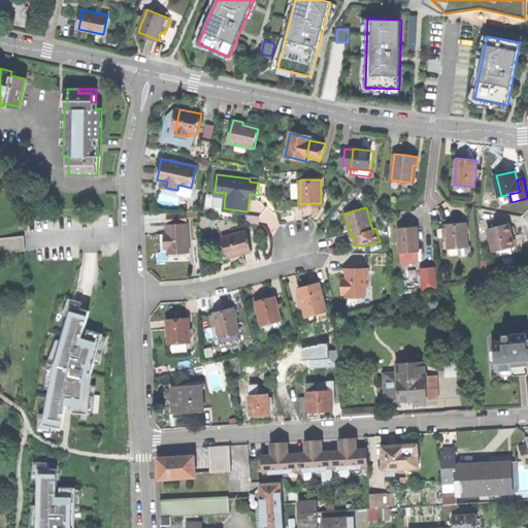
[(167,213),(168,225),(188,223),(187,212),(167,213)]
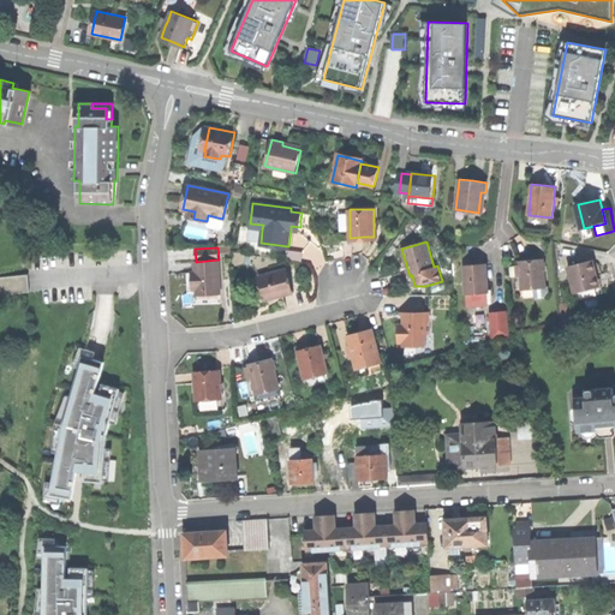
[(219,260),(196,262),(196,272),(191,272),(192,288),(197,288),(197,291),(220,290),(219,260)]
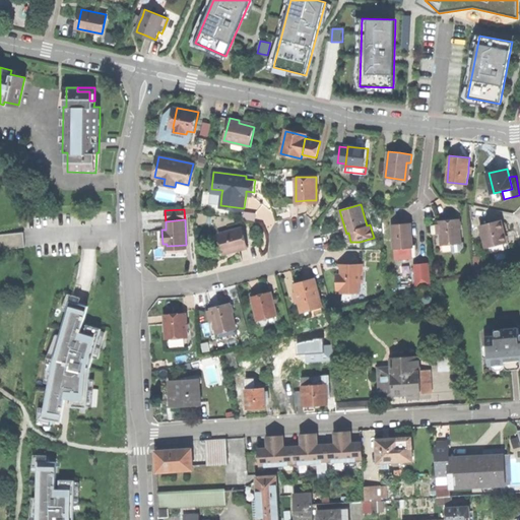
[(449,220),(439,221),(439,224),(440,234),(441,245),(451,244),(461,243),(461,242),(459,219),(449,220)]
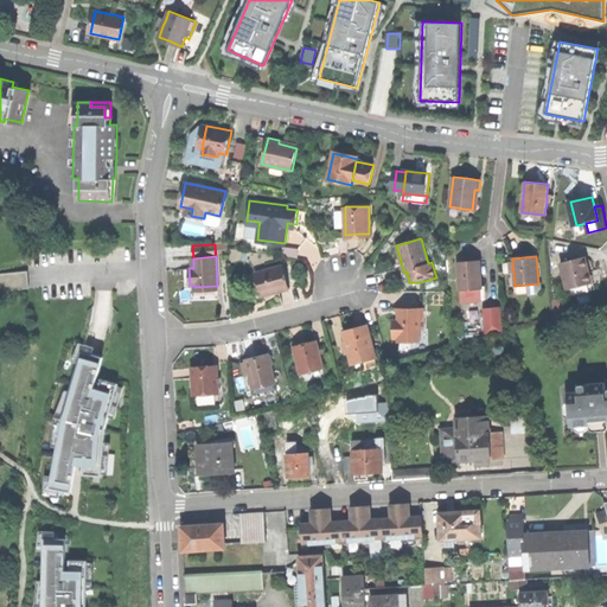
[(585,259),(561,264),(567,288),(590,282),(587,270),(585,259)]
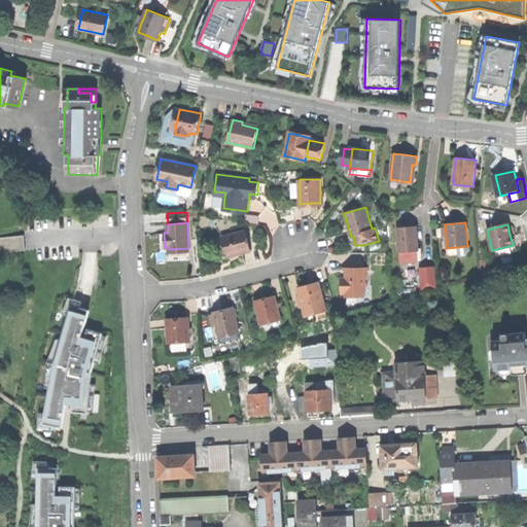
[(410,226),(403,227),(403,230),(397,231),(399,252),(418,251),(416,226),(410,226)]
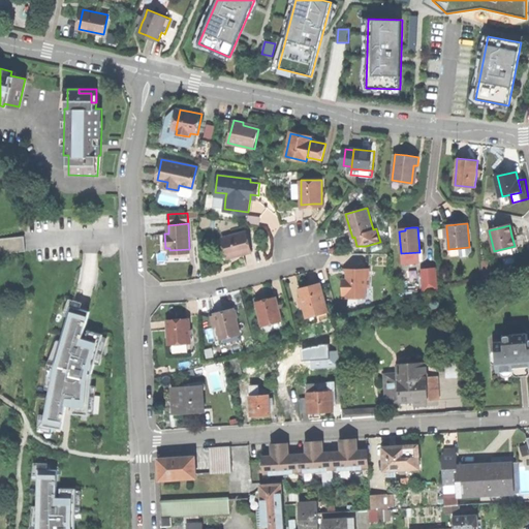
[(223,238),(228,257),(239,254),(252,251),(247,231),(223,238)]
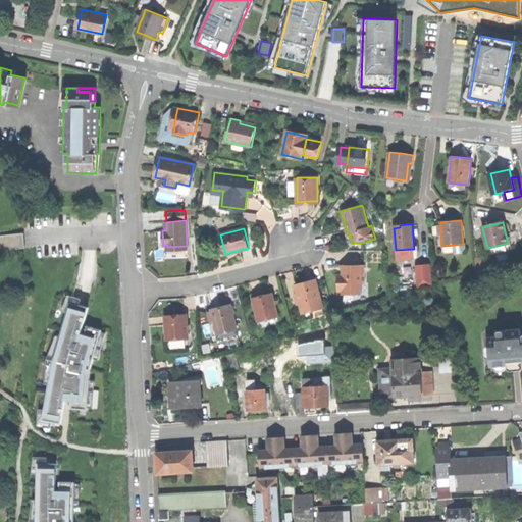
[(0,236),(0,251),(24,248),(23,233),(0,236)]
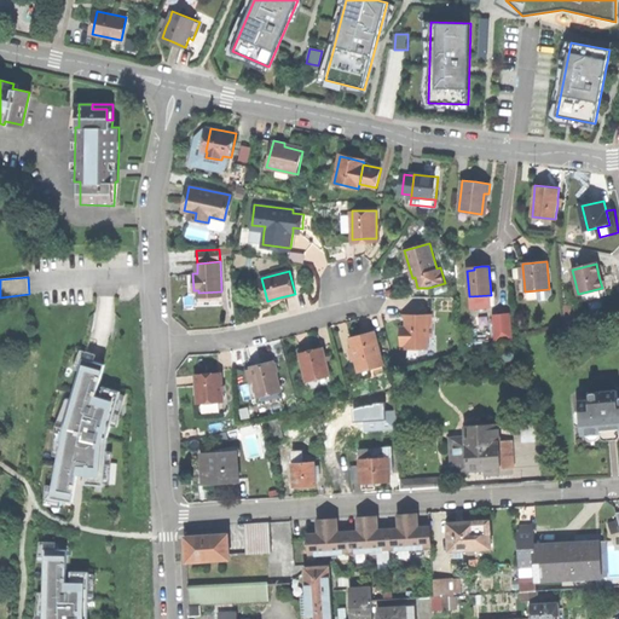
[(551,288),(549,288),(549,289),(537,290),(538,300),(548,299),(553,294),(551,288)]
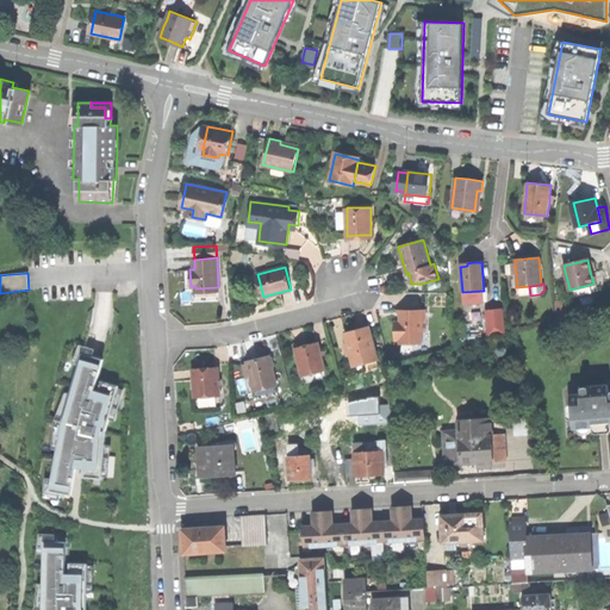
[(484,302),(484,291),(462,292),(464,304),(484,302)]
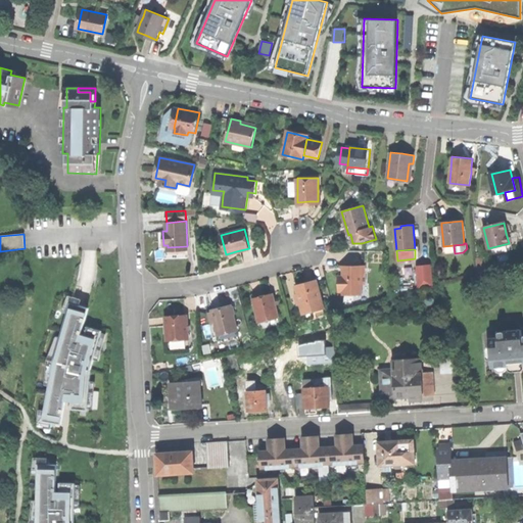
[(431,265),(417,266),(419,289),(433,285),(431,265)]
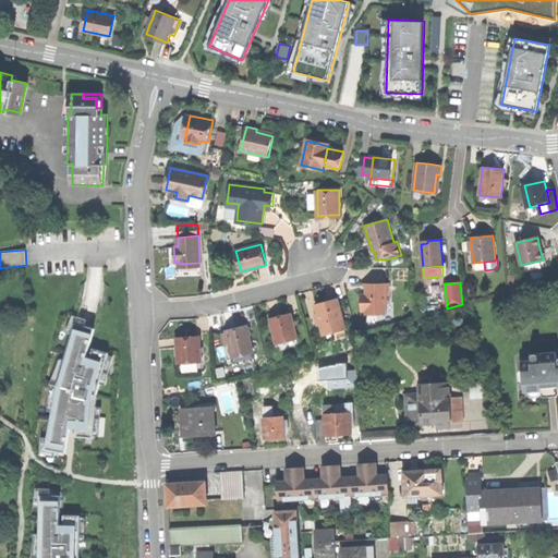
[(389,284),(366,283),(366,290),(366,294),(361,294),(361,314),(385,315),(385,303),(389,303),(389,284)]
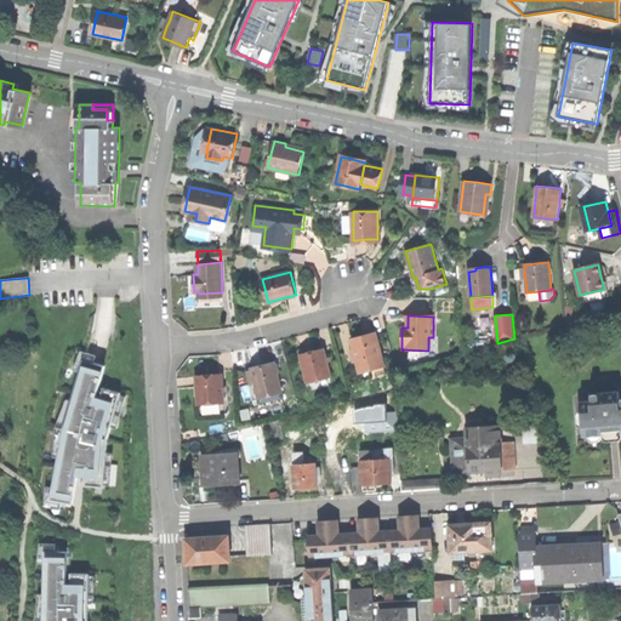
[(364,335),(353,339),(363,370),(385,364),(376,332),(364,335)]
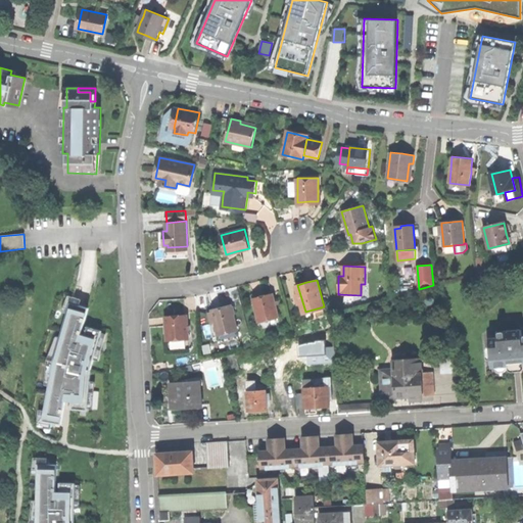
[(262,296),(253,298),(259,320),(279,315),(276,305),(275,300),(273,293),(262,296)]
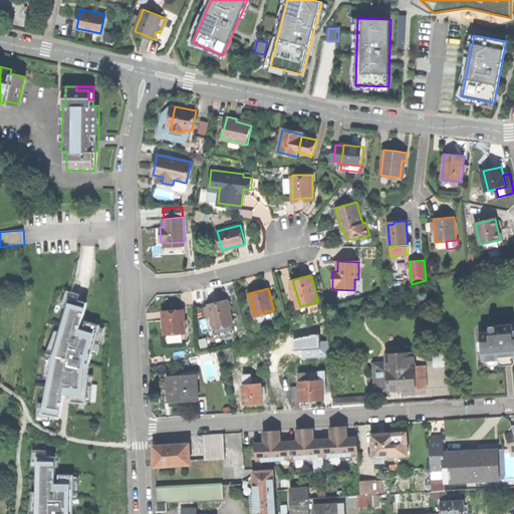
[(52,355),(41,414),(60,417),(64,395),(71,396),(70,403),(86,404),(89,363),(100,325),(85,320),(83,329),(79,328),(87,303),(69,297),(52,355)]
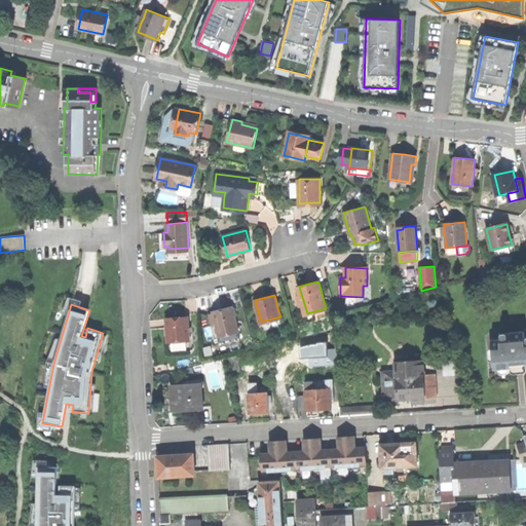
[(223,308),(214,311),(219,333),(239,328),(233,306),(223,308)]
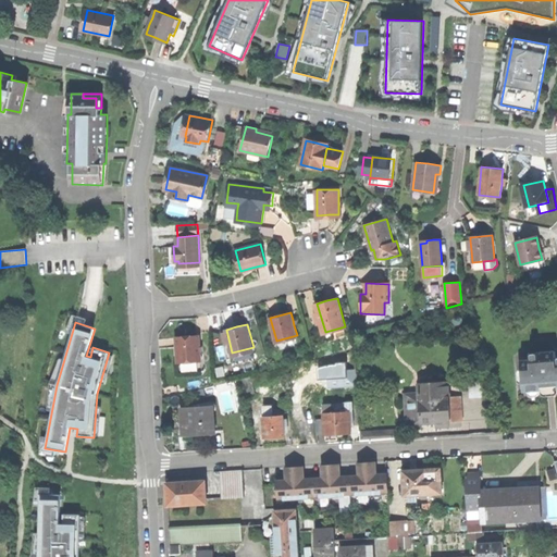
[(347,331),(345,326),(325,332),(326,336),(347,331)]
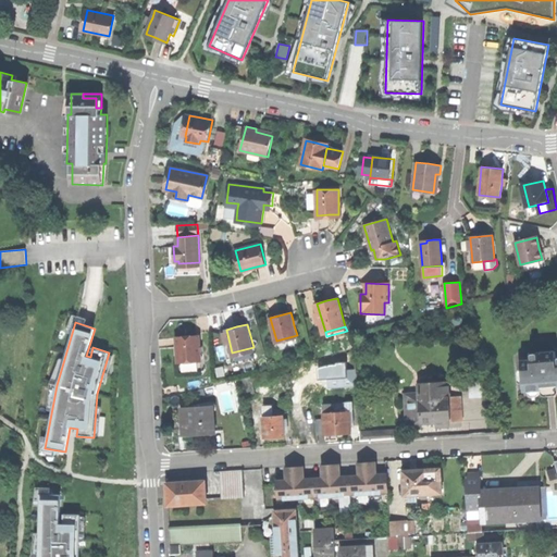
[(297,338),(297,335),(276,341),(277,344),(297,338)]
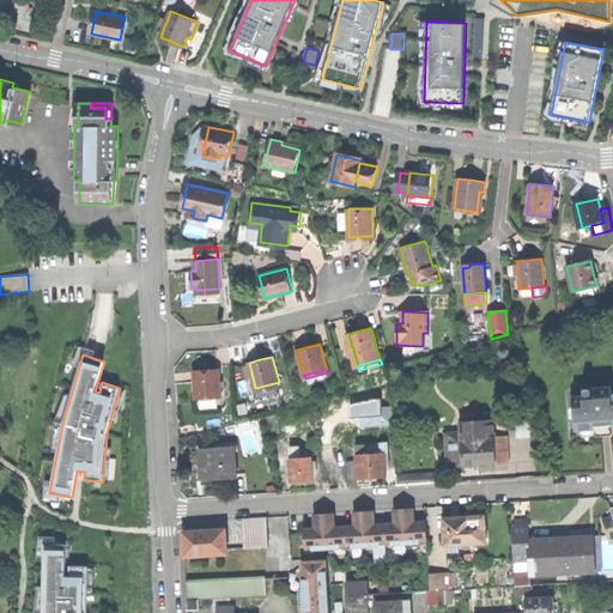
[(206,370),(194,371),(196,399),(222,398),(219,370),(206,370)]
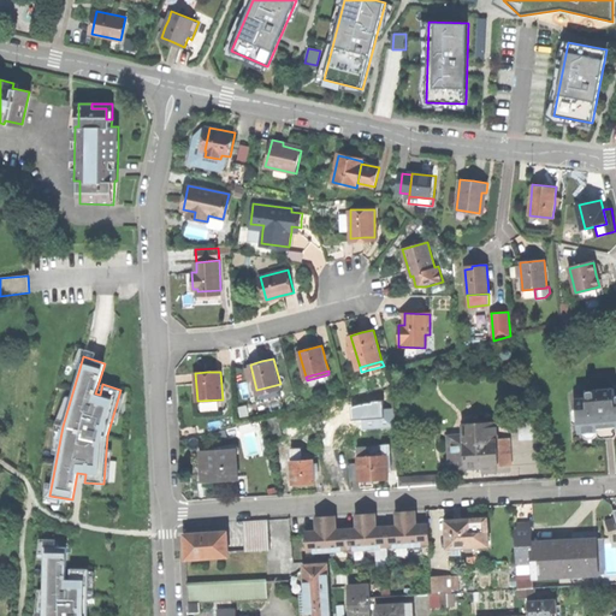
[(282,390),(280,384),(256,390),(258,395),(282,390)]
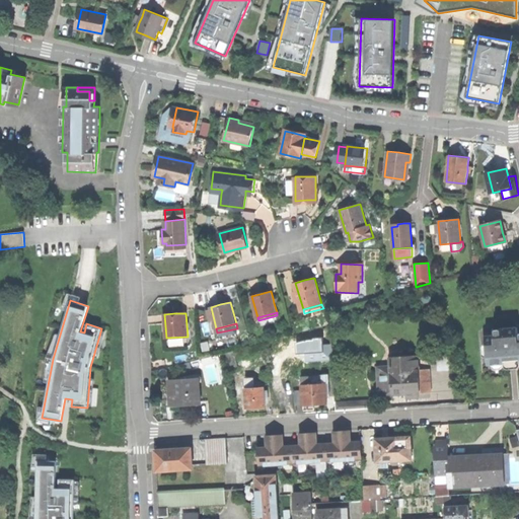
[(487,336),(489,364),(511,363),(510,357),(516,356),(517,362),(518,361),(518,331),(518,332),(514,332),(514,327),(494,328),(495,335),(487,336)]
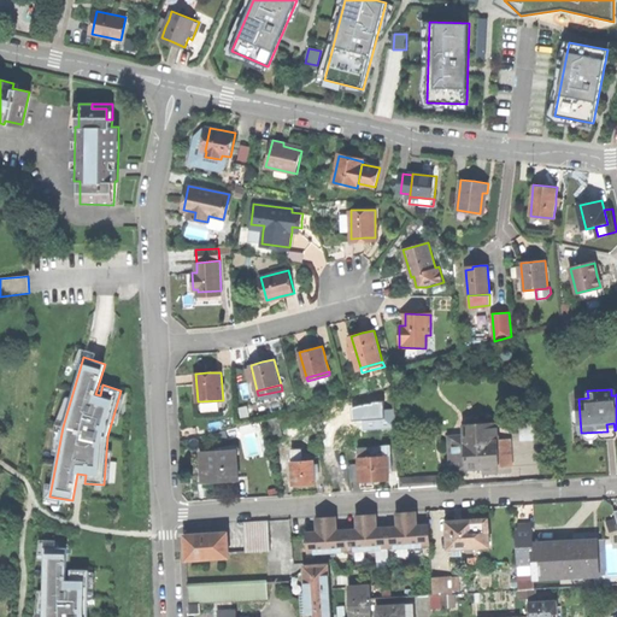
[(270,439),(278,438),(278,421),(269,421),(270,439)]
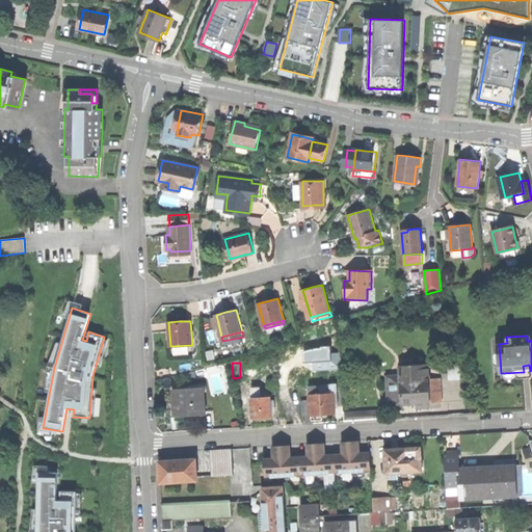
[(401,365),(401,374),(402,380),(426,379),(425,364),(401,365)]
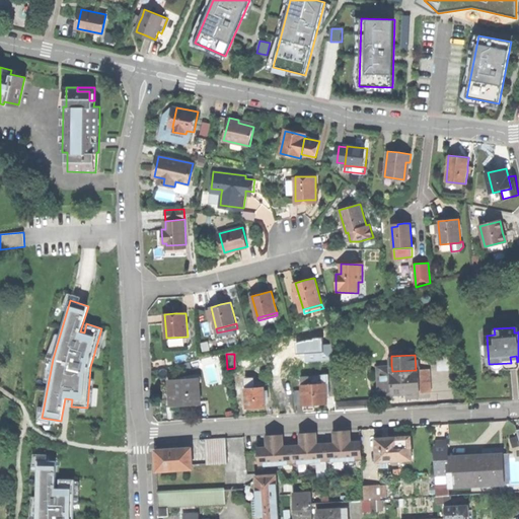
[(378,366),(380,397),(393,396),(393,393),(400,392),(406,392),(406,397),(419,396),(419,391),(431,390),(430,369),(416,370),(392,371),(391,365),(378,366)]
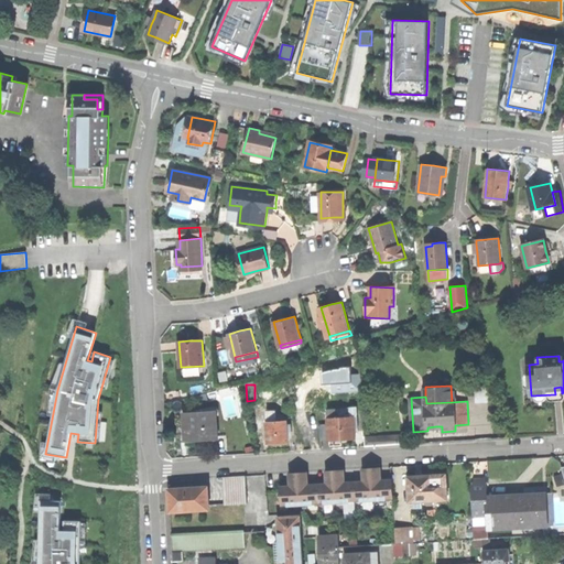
[(336,405),(336,409),(336,415),(354,414),(355,429),(358,427),(356,404),(336,405)]
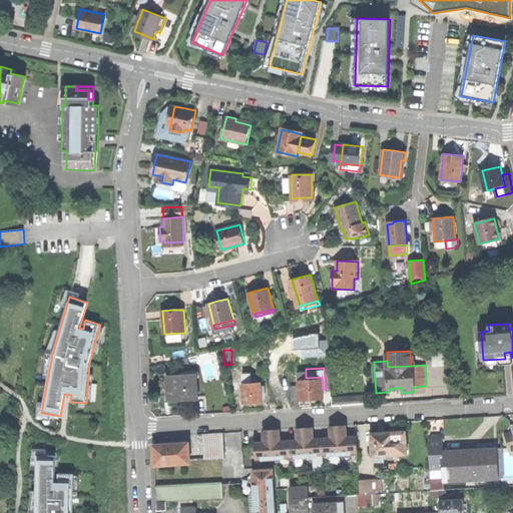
[(241,371),(242,383),(251,383),(251,371),(241,371)]
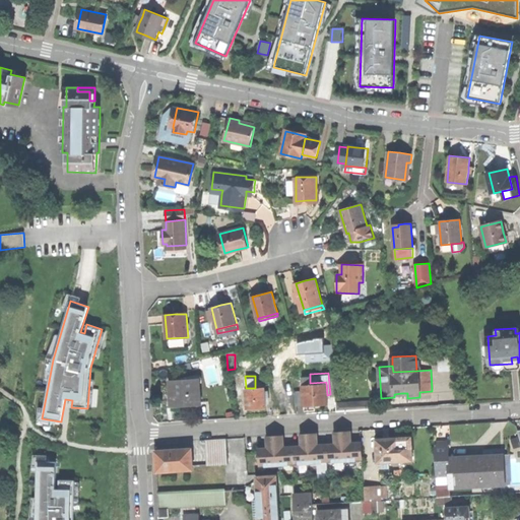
[(303,390),(303,404),(303,405),(314,404),(328,404),(327,395),(326,382),(310,383),(310,377),(302,378),(303,390)]
